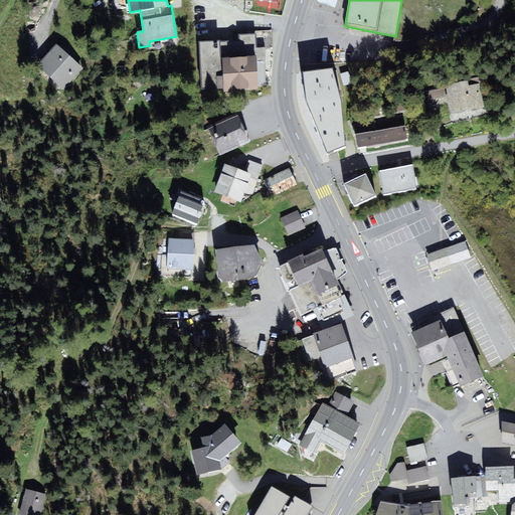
[(220,40),(199,42),(202,90),(224,89),(224,93),(258,91),(258,86),(268,84),(265,46),(256,46),(255,33),(239,34),(239,40),(220,41),(220,40)]
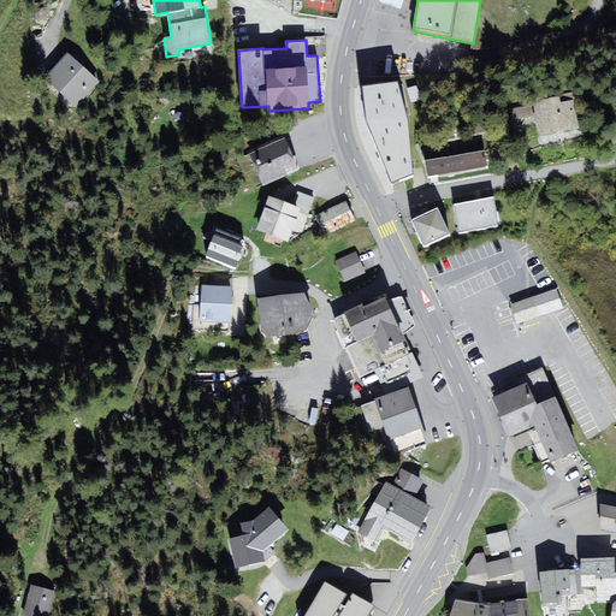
[(100,82),(67,53),(45,78),(76,107),(100,82)]
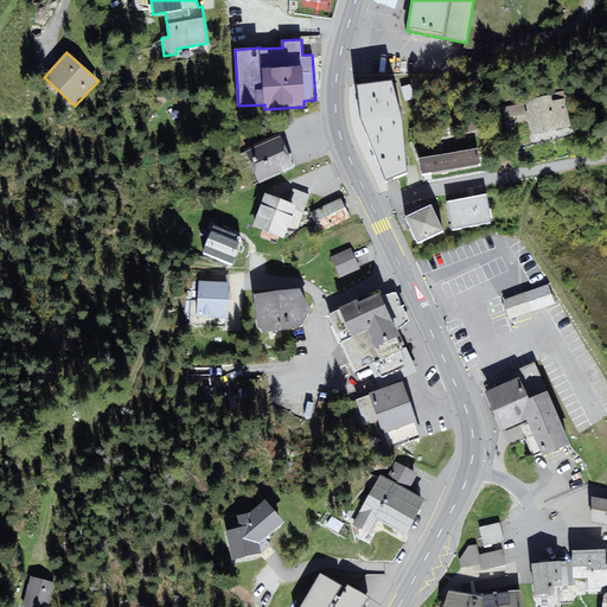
[(357,84),(362,121),(402,115),(391,80),(357,84)]
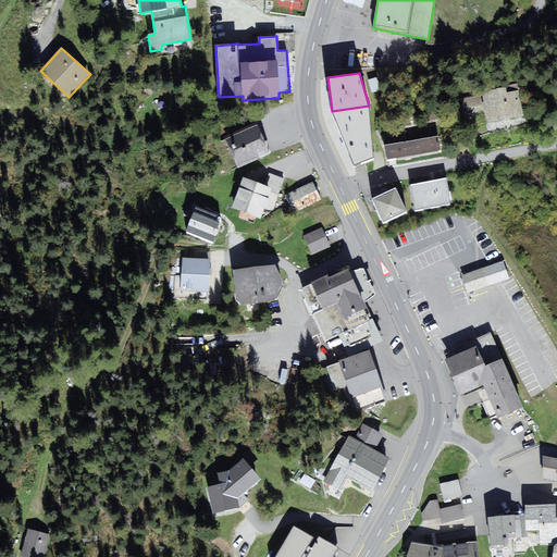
[(523,115),(518,90),(507,93),(506,86),(498,88),(505,120),(523,115)]
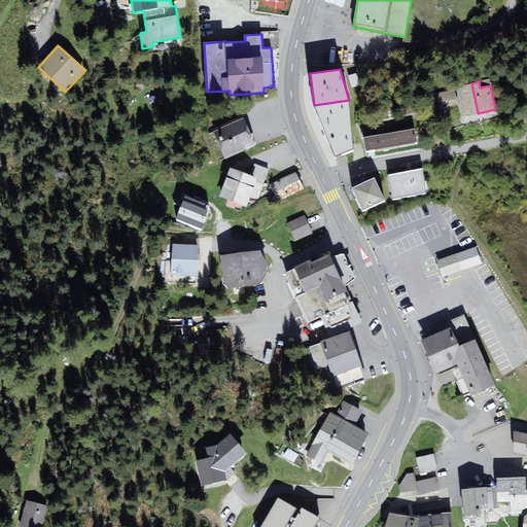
[(478,113),(471,83),(455,86),(461,116),(478,113)]
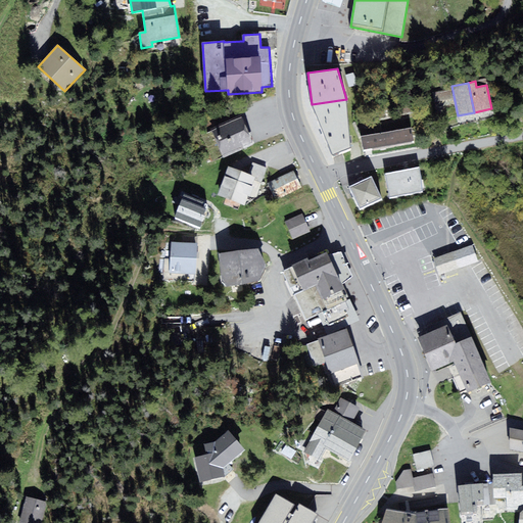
[(350,150),(346,99),(312,104),(333,157),(350,150)]
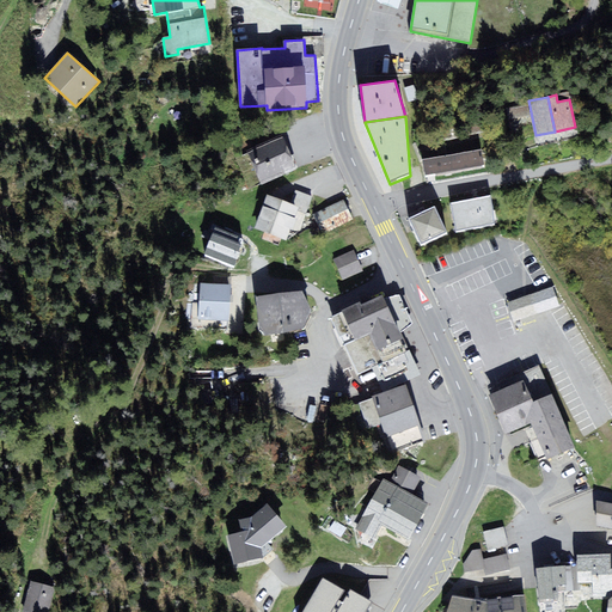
[(286,142),(251,158),(264,185),(299,170),(286,142)]
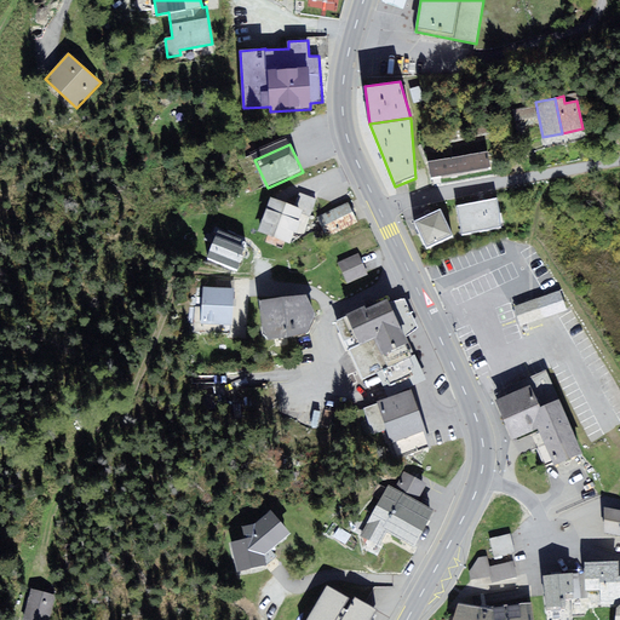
[(487,150),(428,161),(431,179),(491,168),(487,150)]
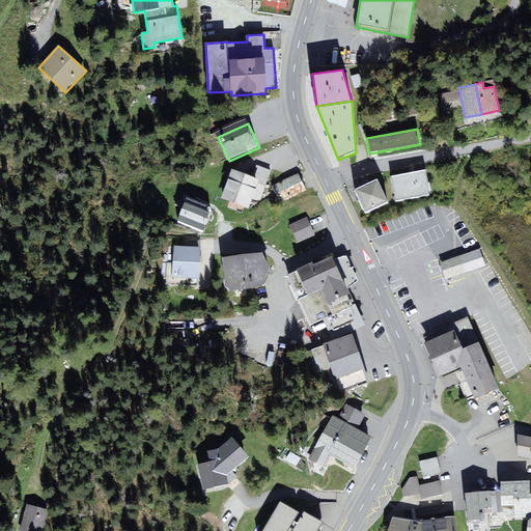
[(232,169),(221,198),(249,208),(252,199),(255,200),(258,190),(256,189),(259,179),(232,169)]
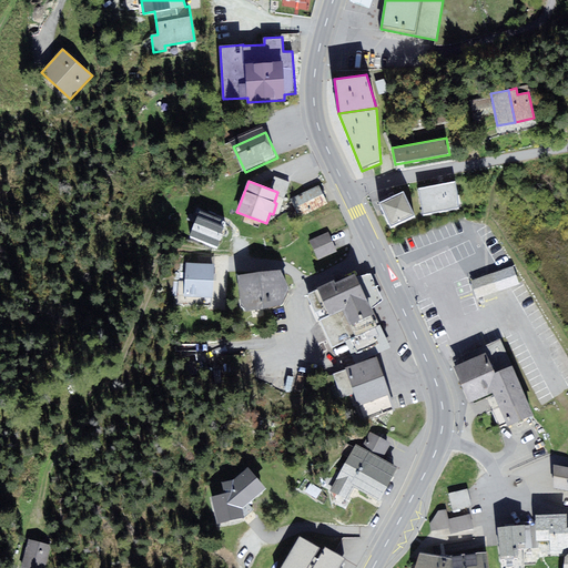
[(418,189),(423,215),(460,209),(456,181),(442,184),(418,189)]
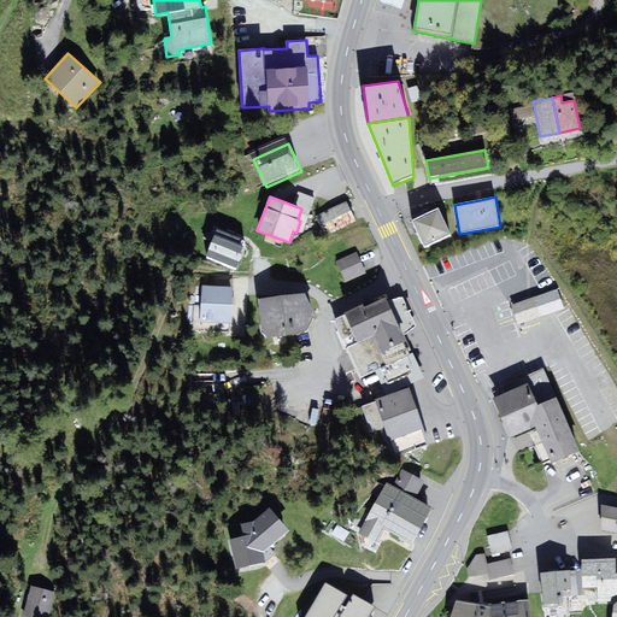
[(325,236),(356,222),(346,201),(316,216),(325,236)]
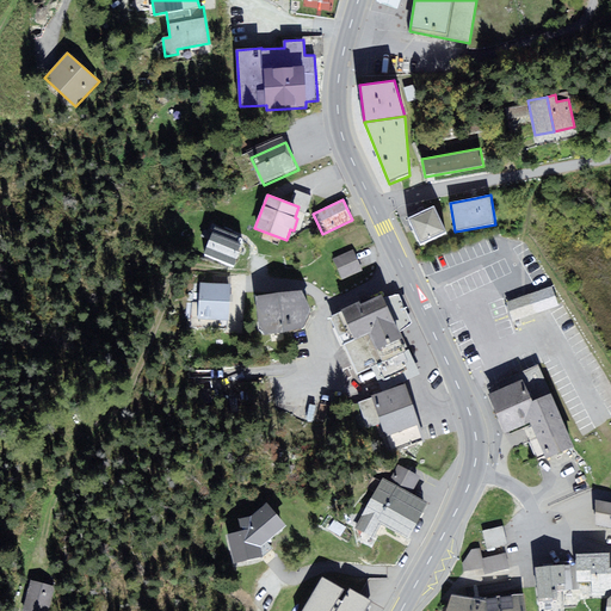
[(423,211),(407,218),(420,247),(446,232),(434,205),(423,211)]
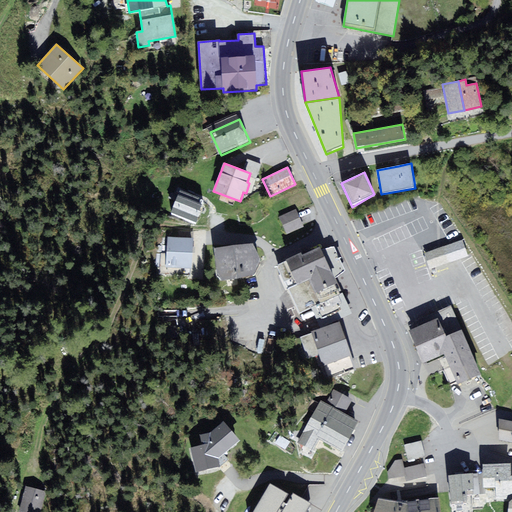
[(204,199),(180,190),(170,214),(195,224),(201,211),(199,211),(204,199)]
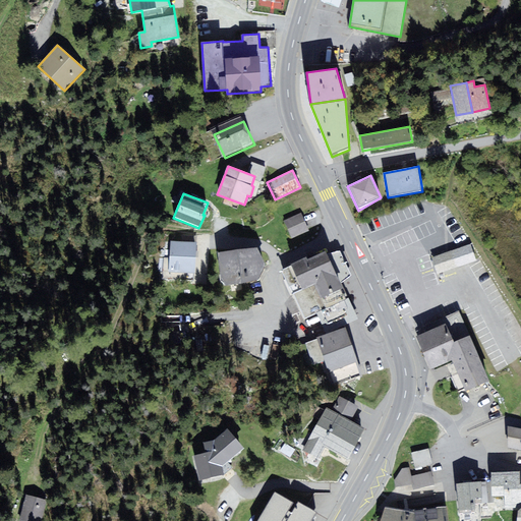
[(301,213),(285,220),(291,238),(308,231),(301,213)]
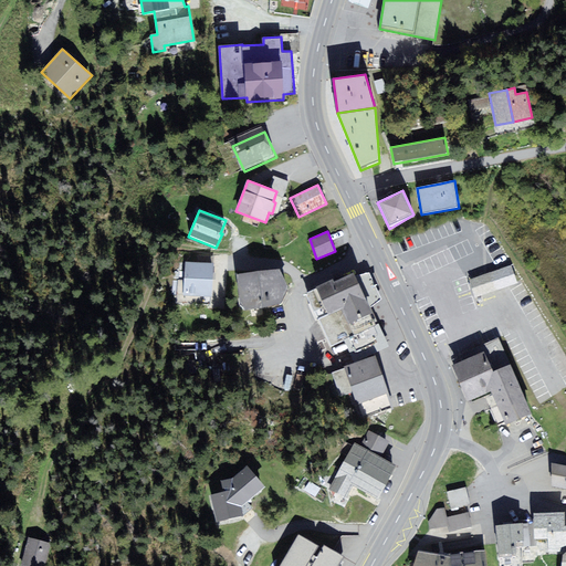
[(212,297),(213,263),(186,262),(184,296),(212,297)]
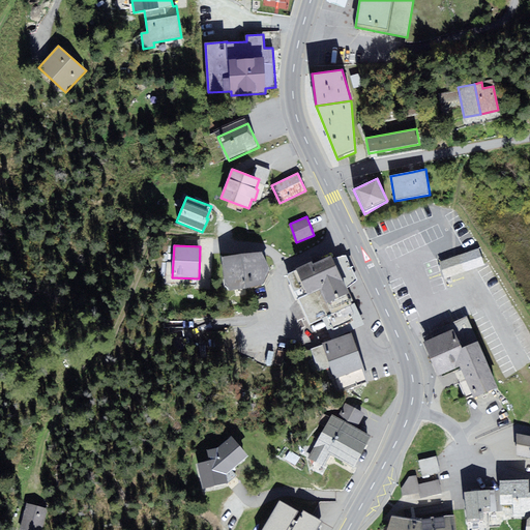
[(479,248),(439,263),(445,280),(484,265),(479,248)]
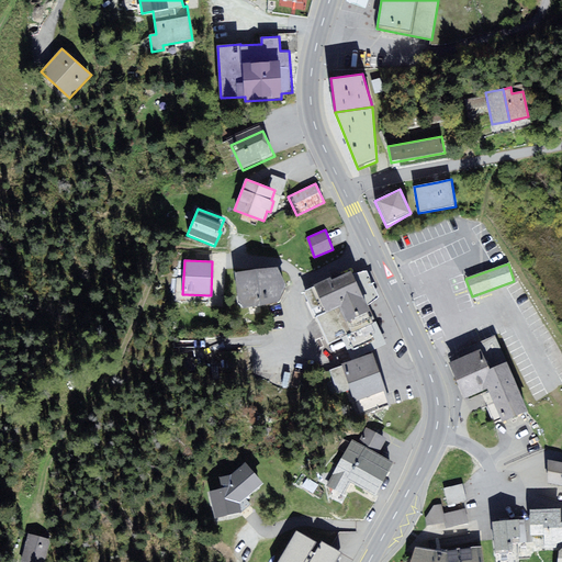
[(239,299),(244,307),(279,303),(285,283),(278,268),(236,273),(239,299)]
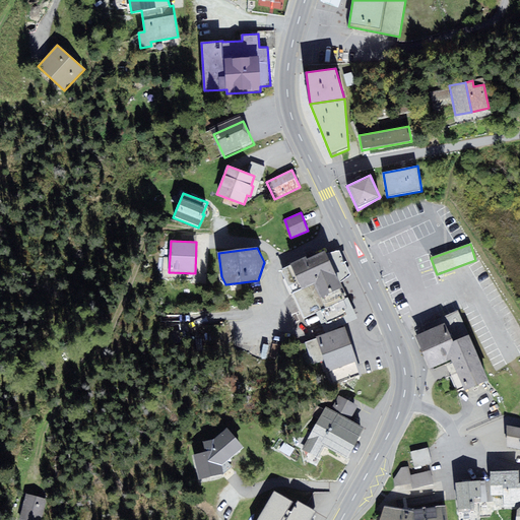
[(291,265),(280,270),(291,296),(336,274),(327,254),(325,250),(308,258),(307,256),(290,263),(291,265)]
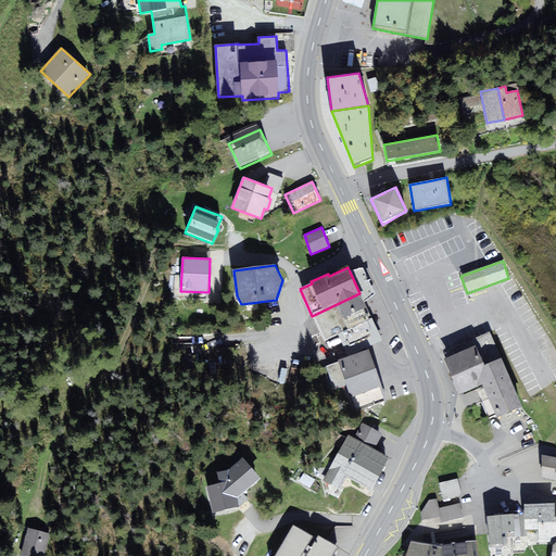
[(350,272),(359,293),(364,302),(369,297),(375,293),(363,268),(357,269),(350,272)]
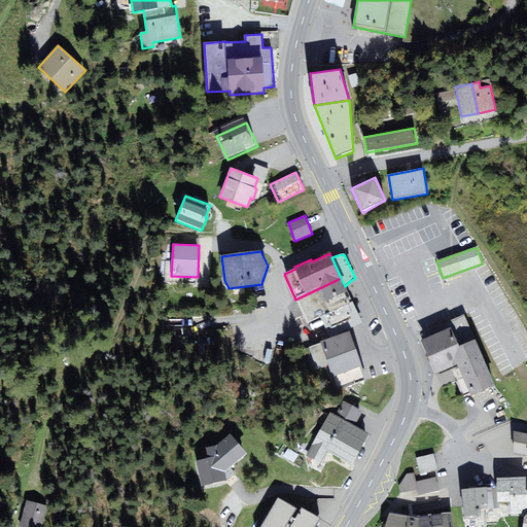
[(345,286),(341,278),(295,300),(307,323),(330,313),(338,327),(359,316),(345,286)]
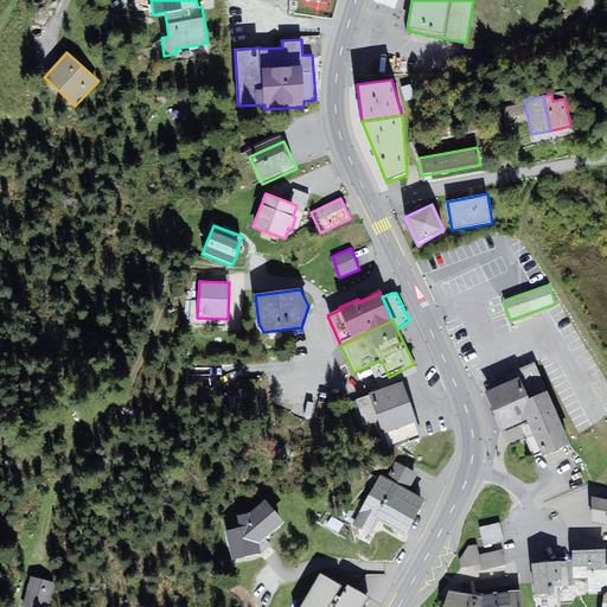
[(485,391),(493,411),(519,401),(529,396),(521,376),(485,391)]
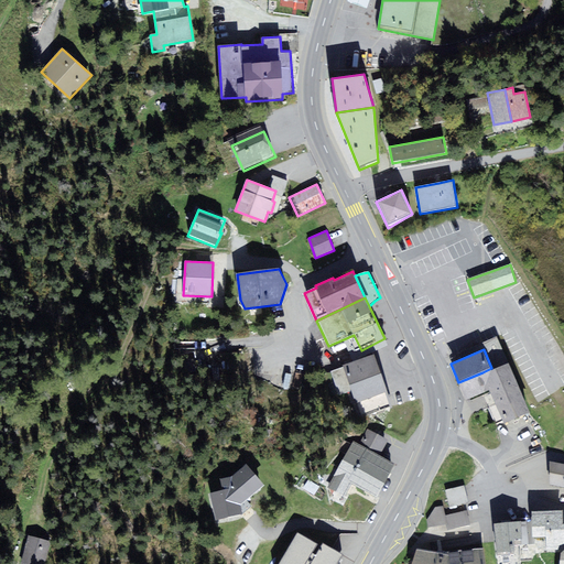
[(388,391),(373,354),(343,365),(344,368),(351,391),(356,403),(388,391)]
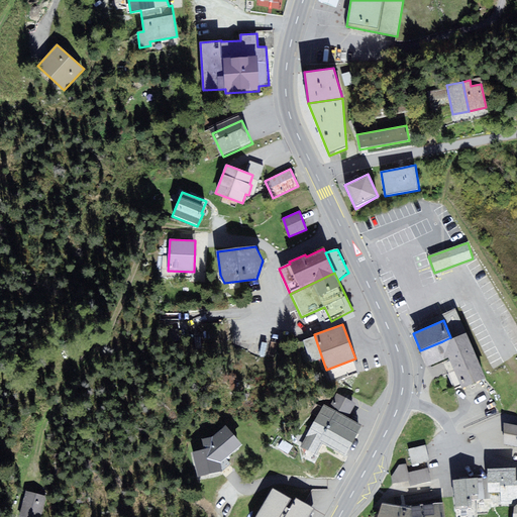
[(467,333),(451,339),(450,337),(442,341),(449,358),(461,388),(485,379),(467,333)]
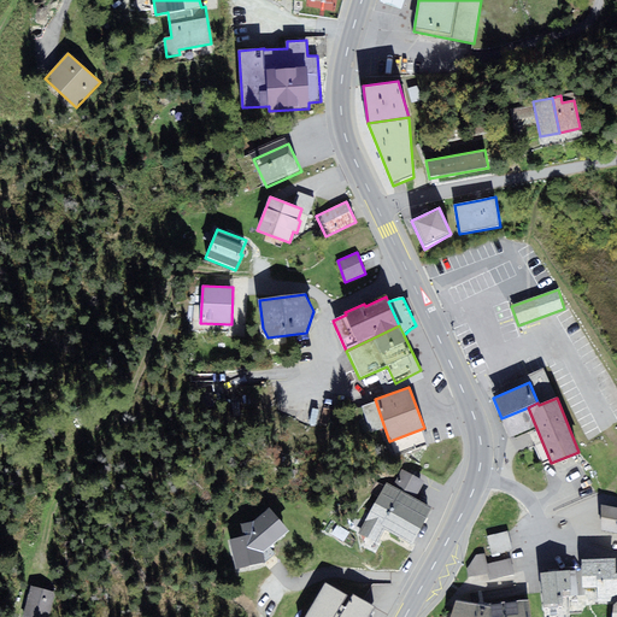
[(385,428),(376,403),(362,407),(371,433),(385,428)]
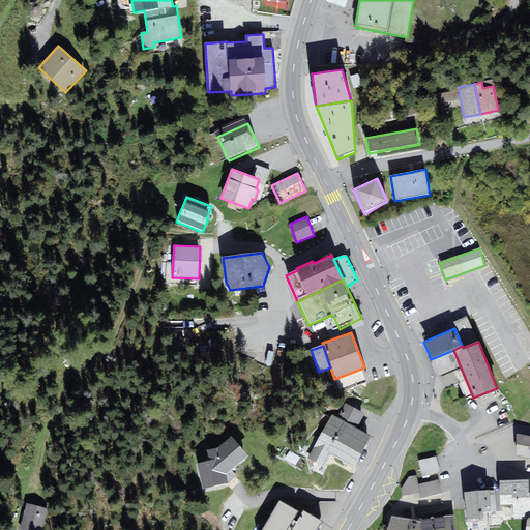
[(461,367),(453,350),(431,359),(439,377),(461,367)]
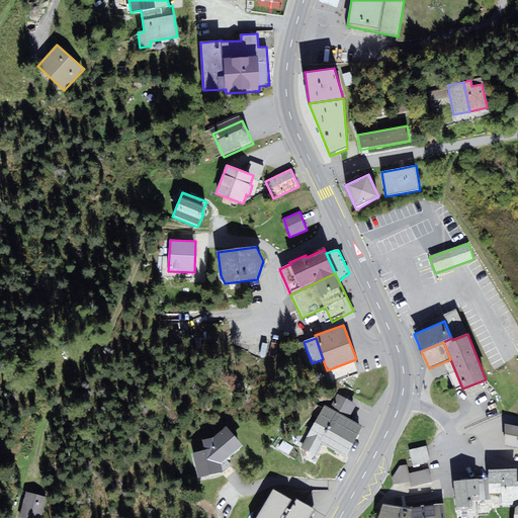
[(343,416),(349,418),(356,404),(338,394),(330,409),(343,416)]
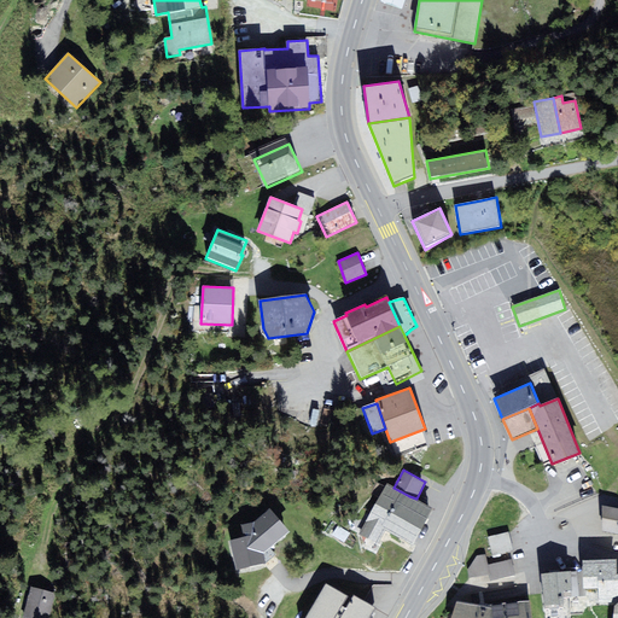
[(394,488),(386,484),(360,535),(378,544),(385,531),(389,532),(409,496),(394,488)]
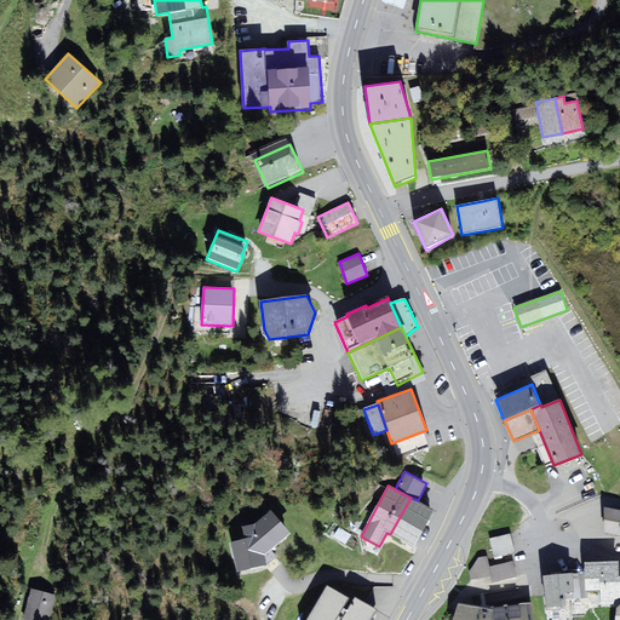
[(418,500),(411,498),(390,534),(413,547),(434,510),(418,500)]
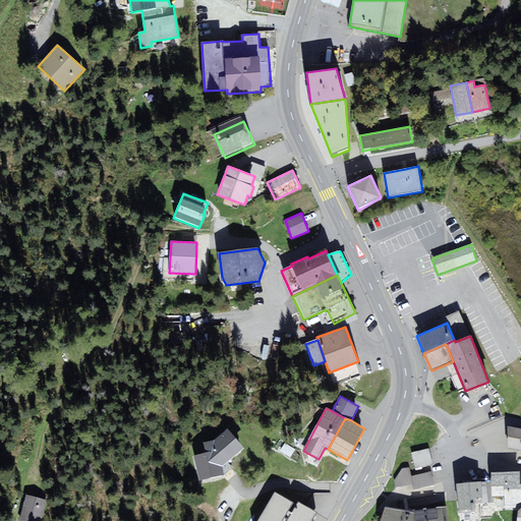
[(520,428),(508,426),(509,448),(520,450),(520,428)]
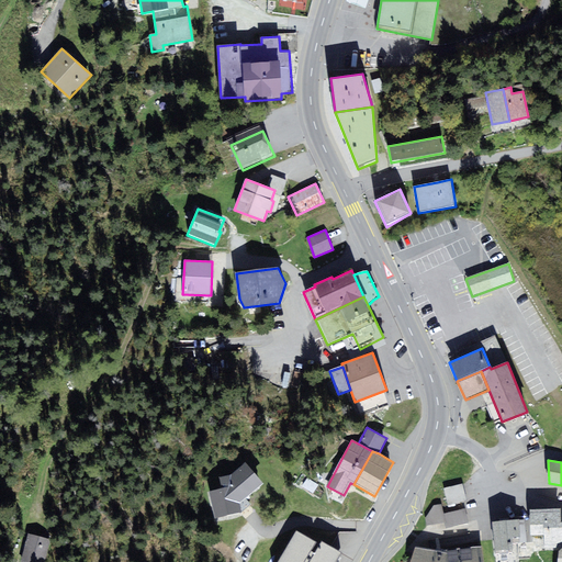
[(232,475),(220,476),(222,489),(209,492),(214,519),(242,512),(239,503),(263,484),(246,463),(232,475)]
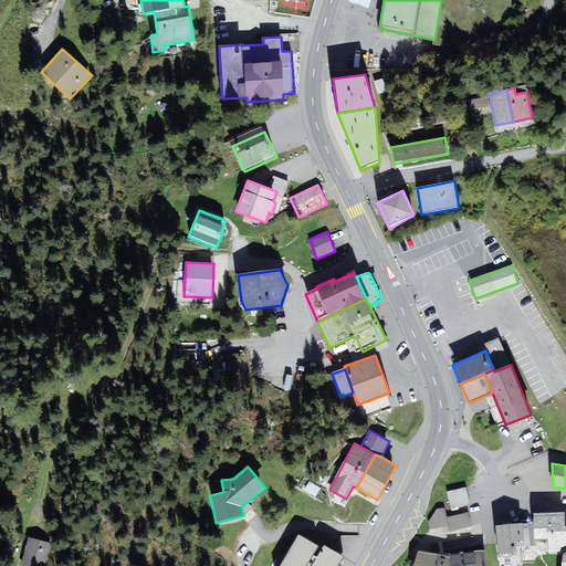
[(465,488),(447,492),(451,509),(470,504),(465,488)]
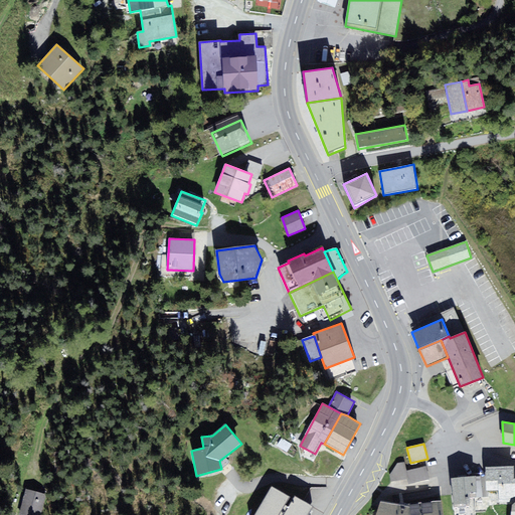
[(406,471),(404,462),(398,463),(389,475),(390,482),(407,479),(409,479),(406,471)]
